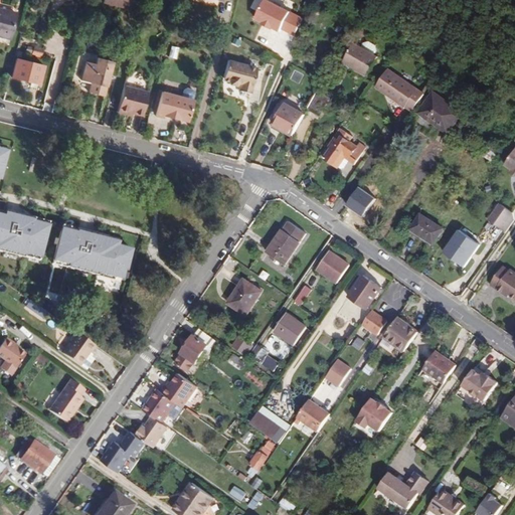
[(133,0),(105,0),(131,9),(133,0)]
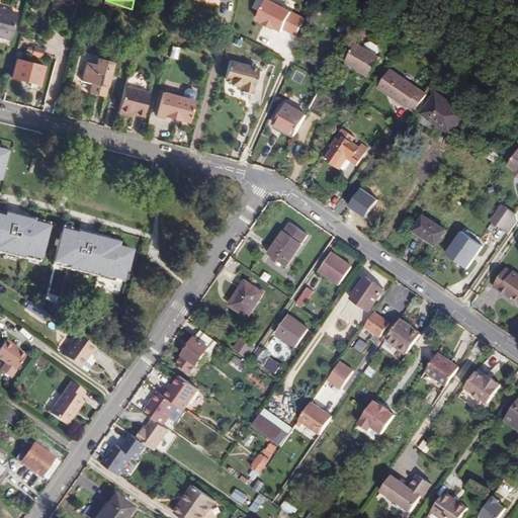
[(264,0),(255,0),(252,8),(260,12),(265,0),(264,0)]
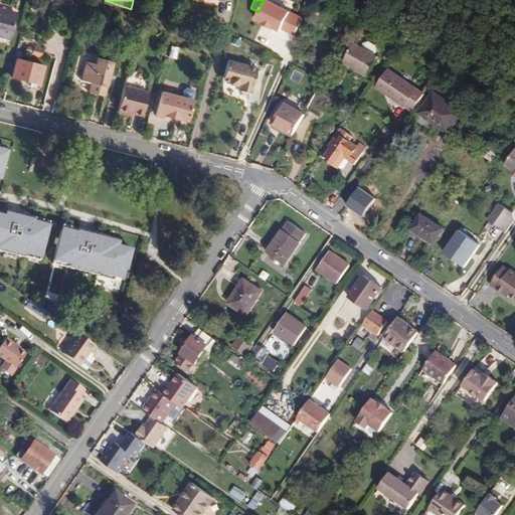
[(304,18),(269,0),(266,0),(256,19),(264,22),(264,23),(274,29),(274,27),(281,31),(283,28),(296,35),(304,18)]
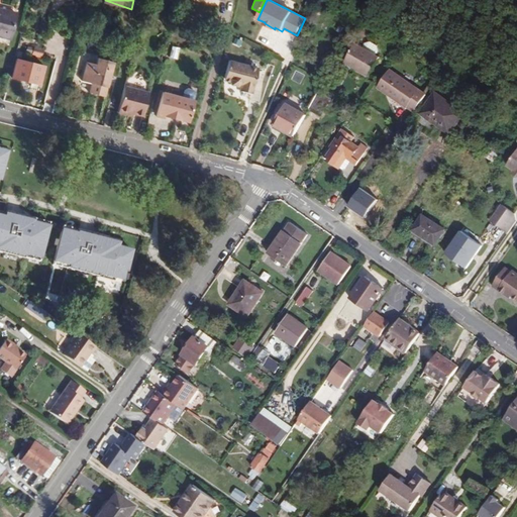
[(0,35),(9,38),(15,14),(0,9),(0,35)]
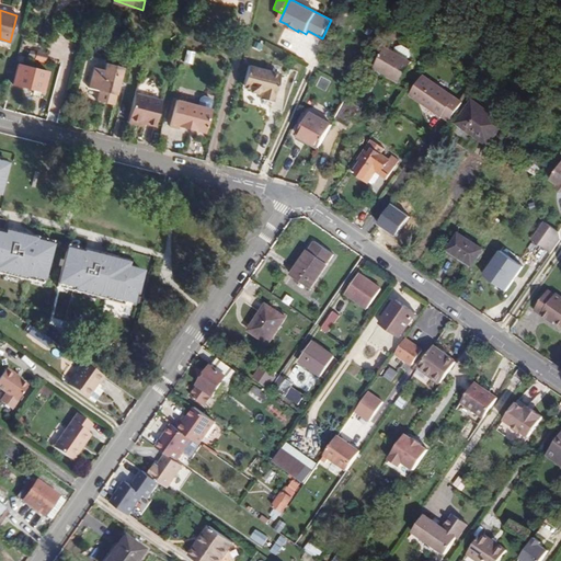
[(389,76),(401,83),(413,63),(409,60),(411,56),(410,49),(403,45),(397,47),(395,52),(387,47),(375,68),(389,76)]
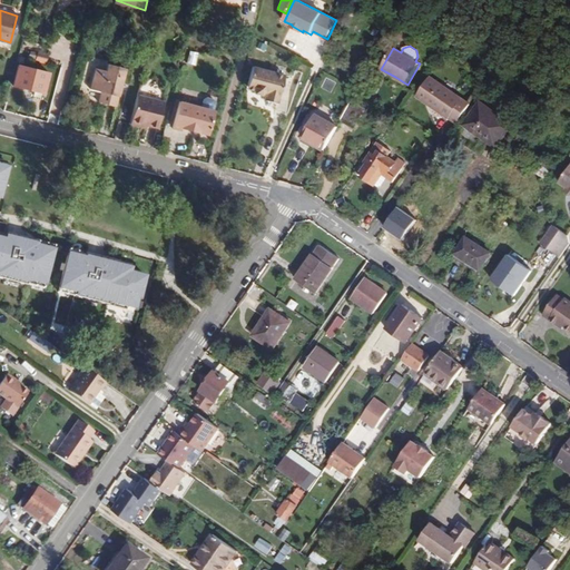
[(90,89),(101,91),(99,102),(115,107),(125,68),(108,64),(107,71),(96,68),(90,89)]
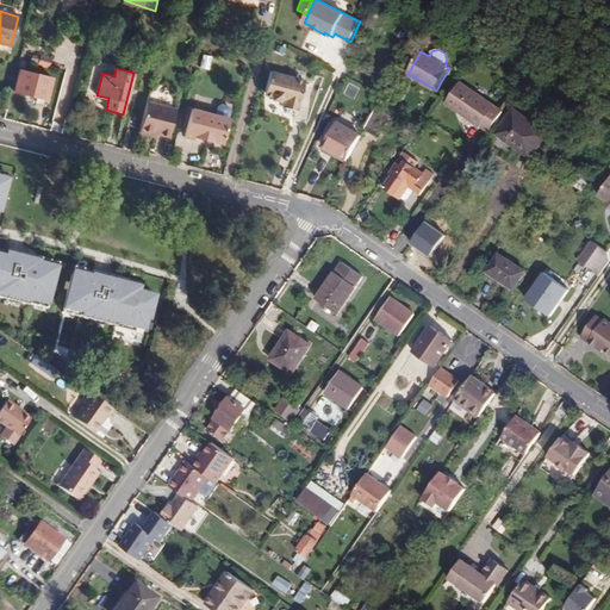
[(14,92),(47,99),(53,79),(19,70),(14,92)]
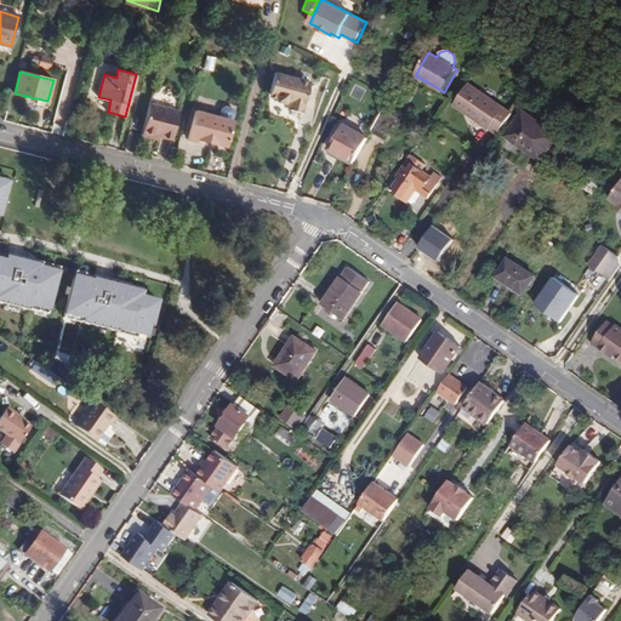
[(295,112),(306,81),(274,73),(269,93),(273,95),(272,98),(275,98),(277,102),(284,104),(286,102),(289,103),(288,109),(295,112)]
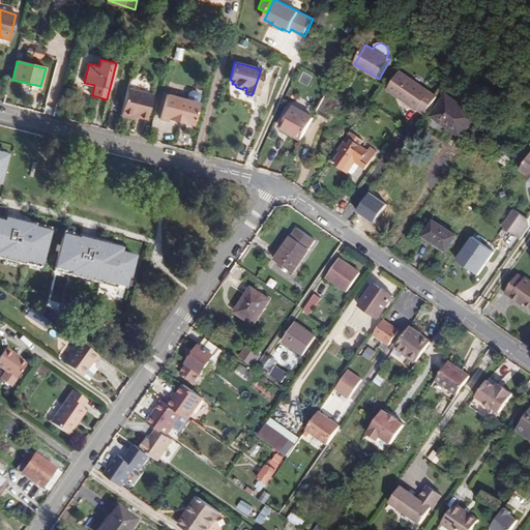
[(265,70),(261,69),(252,95),(258,96),(265,70)]
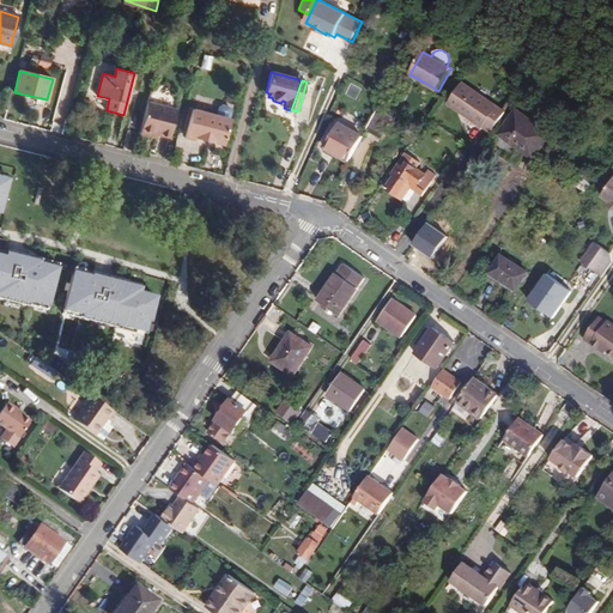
[(438,91),(425,83),(423,86),(436,95),(438,91)]
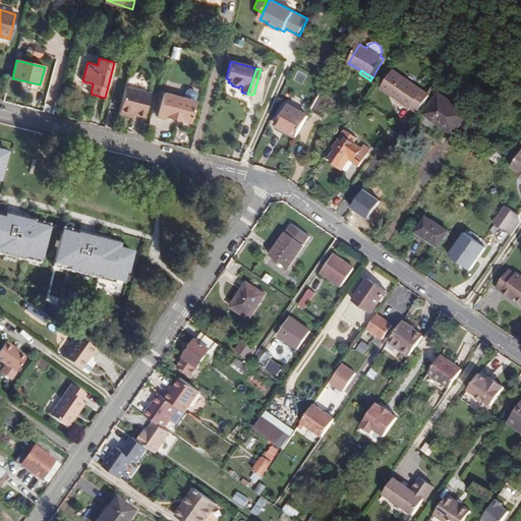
[(381,88),(411,109),(411,108),(418,113),(430,96),(393,70),(381,88)]
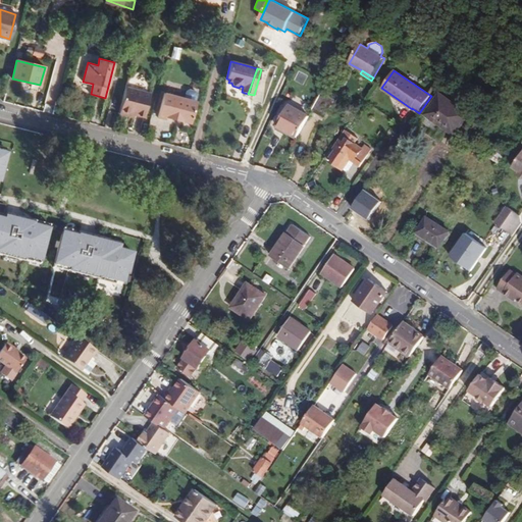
[(119,112),(129,115),(131,112),(134,114),(145,116),(151,94),(125,87),(119,112)]
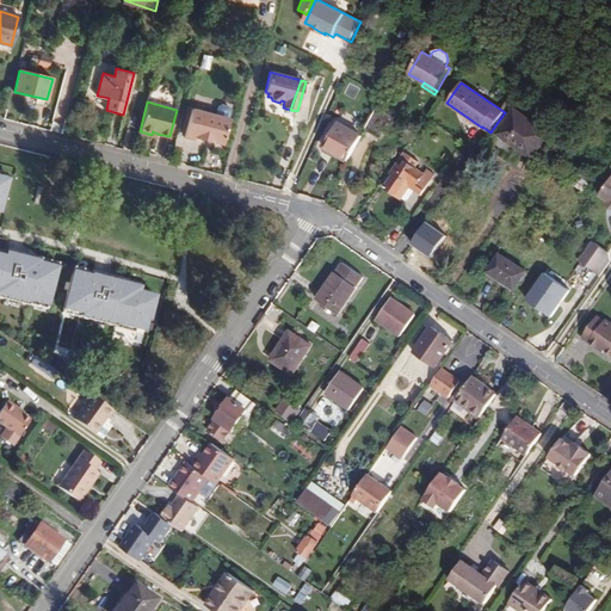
[(223,144),(229,118),(228,118),(230,110),(228,106),(221,105),(217,107),(215,115),(191,109),(184,137),(195,140),(195,137),(223,144)]
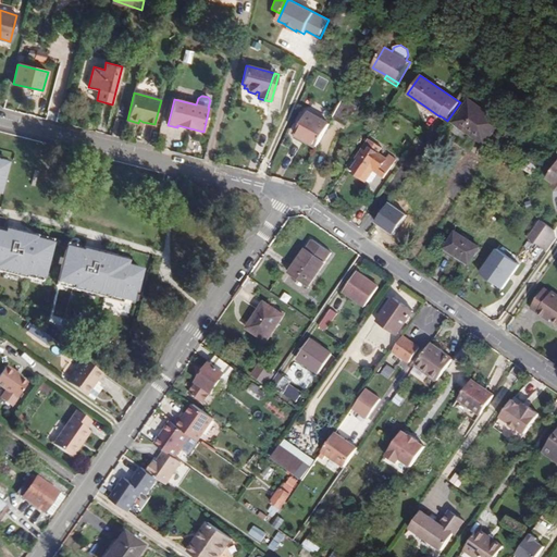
[(347,125),(358,107),(344,99),(334,118),(347,125)]
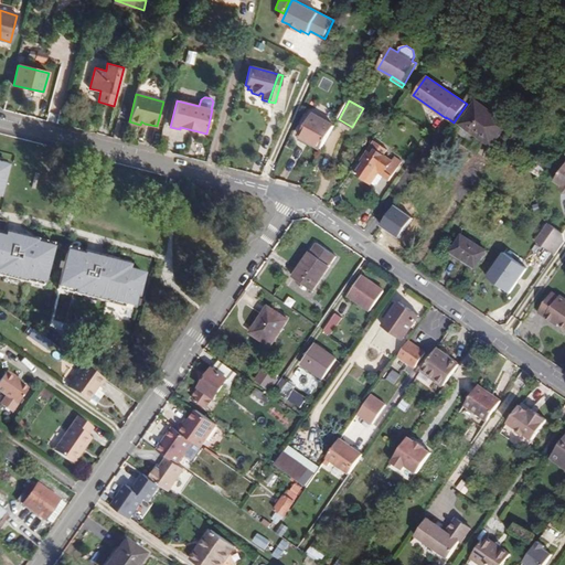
[(508,124),(476,102),(460,124),(492,146),(508,124)]
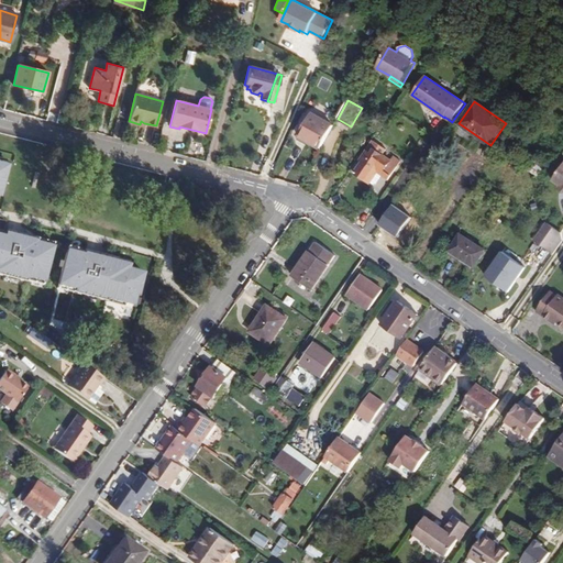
[(320,148),(333,125),(312,113),(299,136),(320,148)]
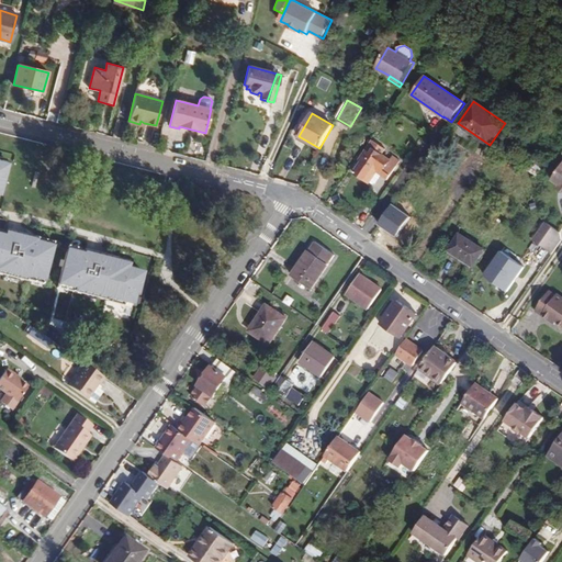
[(359,160),(363,163),(373,148),(375,149),(381,154),(385,148),(373,141),(359,160)]
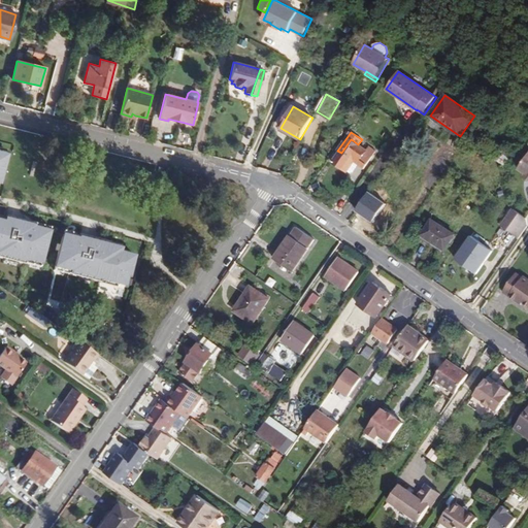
[(359,165),(362,161),(368,152),(367,151),(358,144),(353,140),(351,139),(341,153),(334,163),(348,172),(349,172),(355,162),(359,165)]
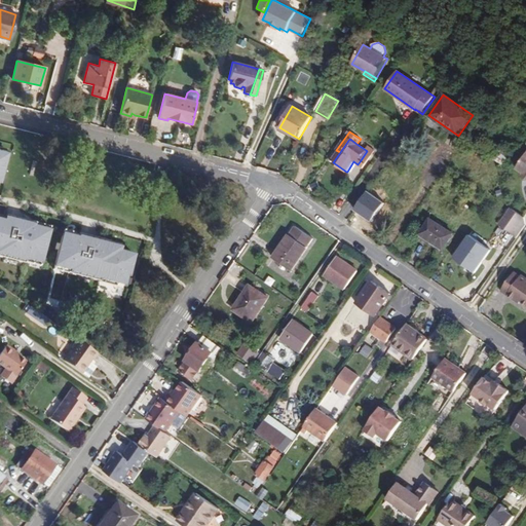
[(367,151),(361,160),(366,163),(374,151),(368,146),(366,150),(367,151)]
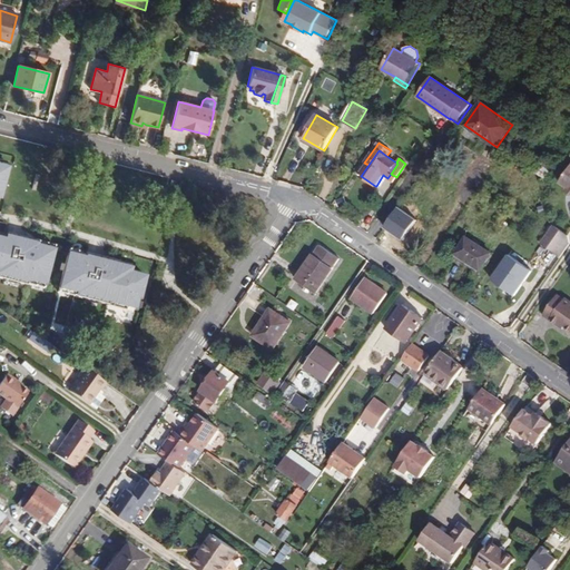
[(569,167),(560,183),(568,188),(567,190),(569,192),(569,167)]
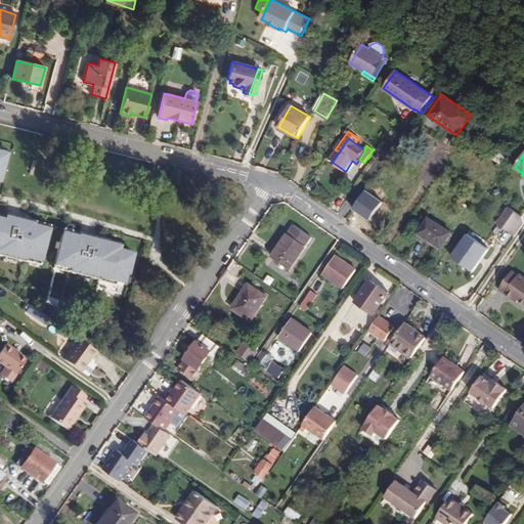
[(356,164),(352,161),(346,171),(348,172),(351,172),(356,164)]
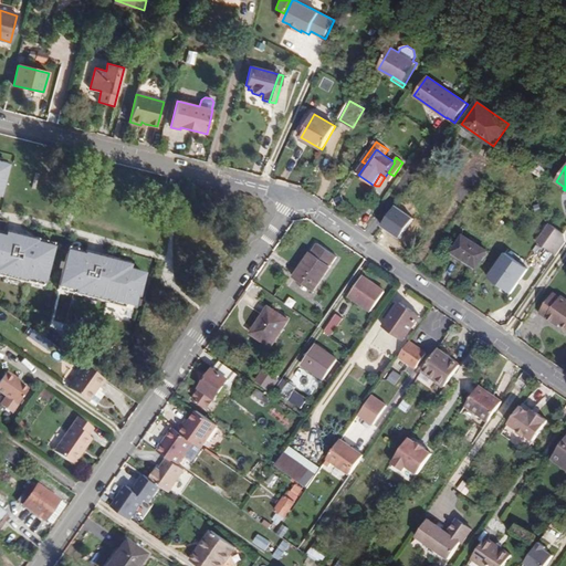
[(565,234),(552,224),(538,242),(552,252),(565,234)]
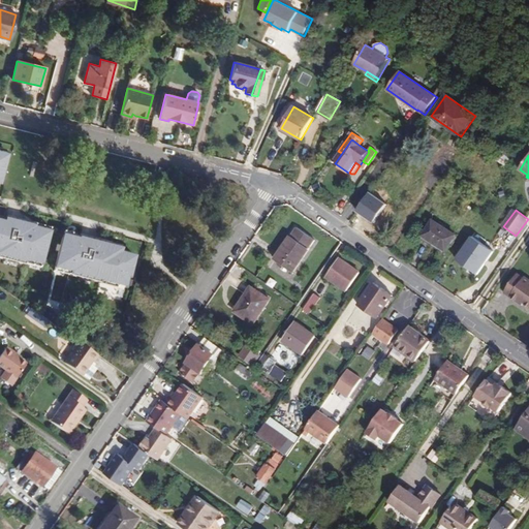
[(6,215),(0,213),(0,251),(7,253),(8,251),(18,253),(18,255),(28,258),(29,253),(44,257),(52,224),(36,220),(37,217),(27,214),(26,217),(18,215),(18,216),(7,213),(6,215)]
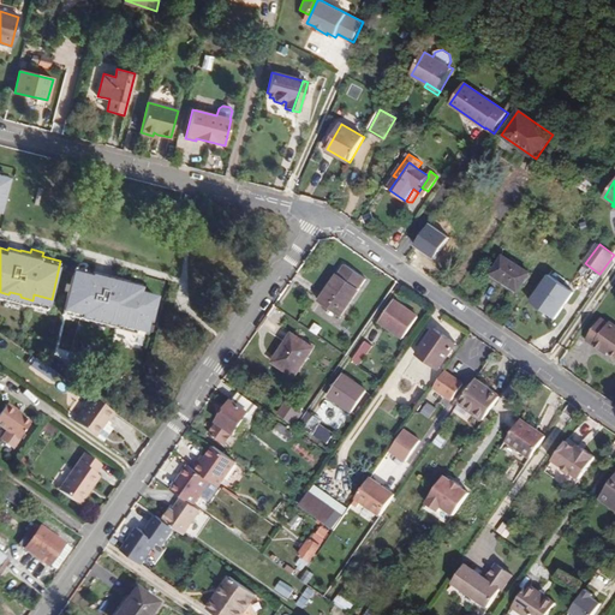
[(530,274),(503,256),(491,274),(518,292),(530,274)]
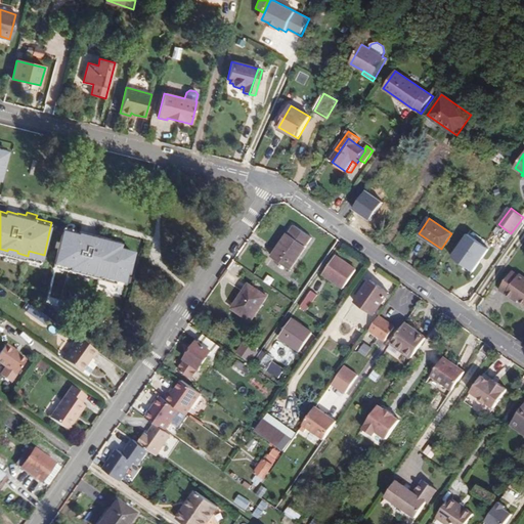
[(81,228),(63,225),(56,258),(70,261),(69,264),(81,267),(82,265),(92,267),(92,270),(101,272),(102,269),(127,275),(129,265),(131,266),(136,245),(121,242),(122,237),(111,234),(111,232),(99,229),(98,232),(91,230),(91,233),(80,230),(81,228)]
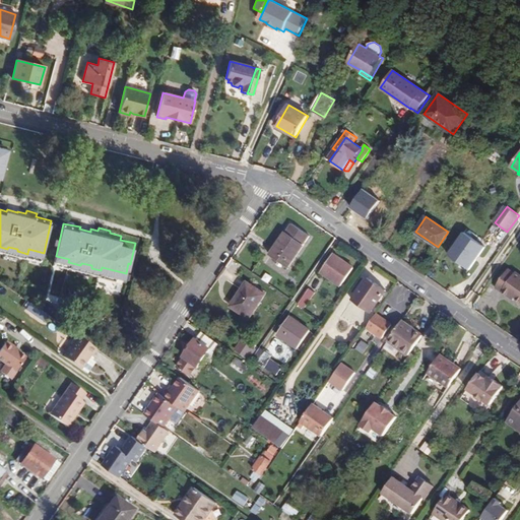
[(288,268),(310,237),(291,224),(269,255),(288,268)]
